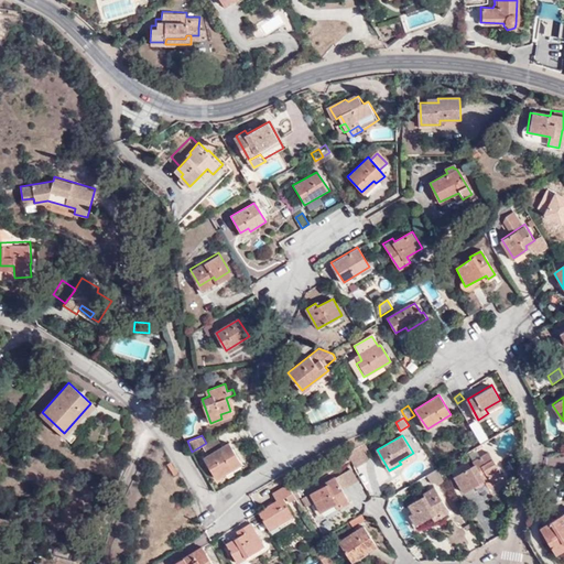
[(203,447),(218,438),(217,436),(206,443),(202,445),(203,447)]
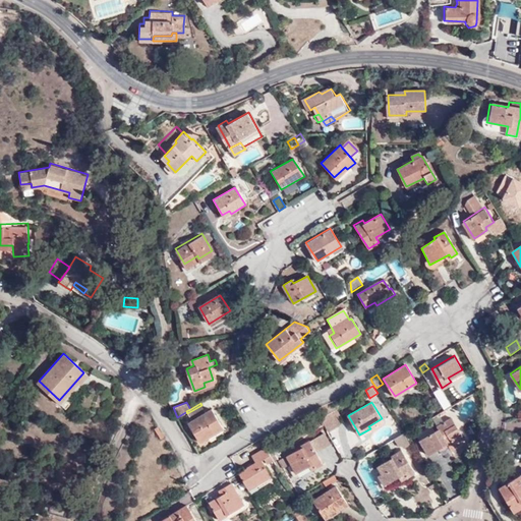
[(205,411),(201,405),(187,413),(191,419),(188,422),(199,442),(223,428),(212,408),(205,411)]
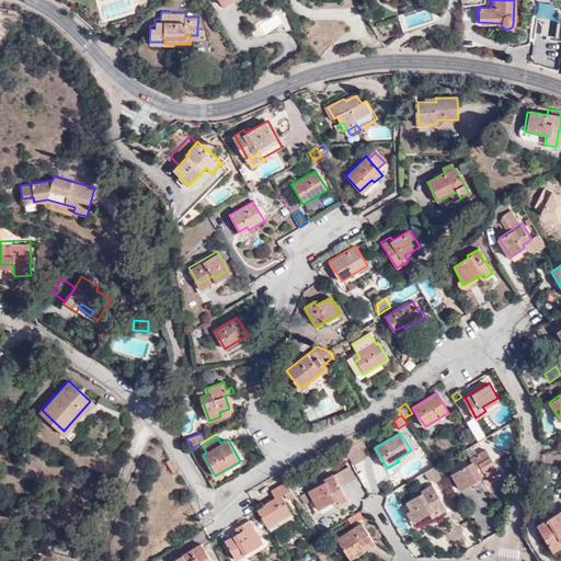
[(367,457),(359,444),(345,453),(353,465),(367,457)]
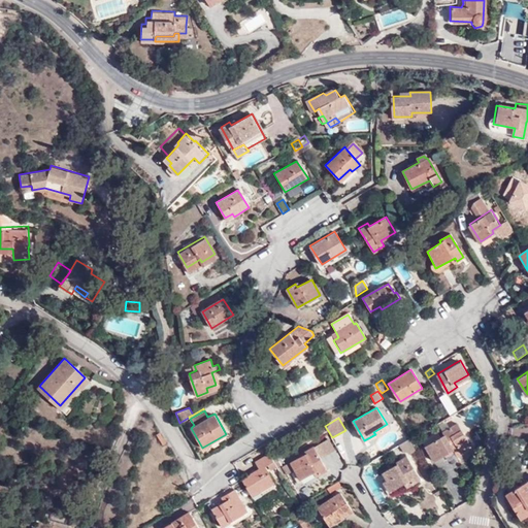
[(472,446),(458,422),(442,430),(444,434),(425,446),(434,461),(455,450),(453,446),(456,443),(462,452),(472,446)]
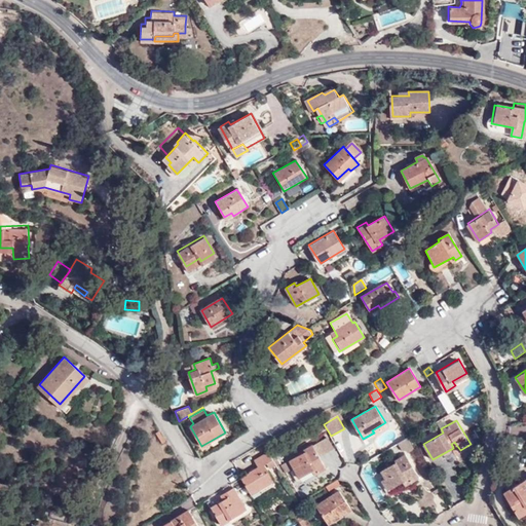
[(327,436),(312,445),(320,456),(335,448),(327,436)]
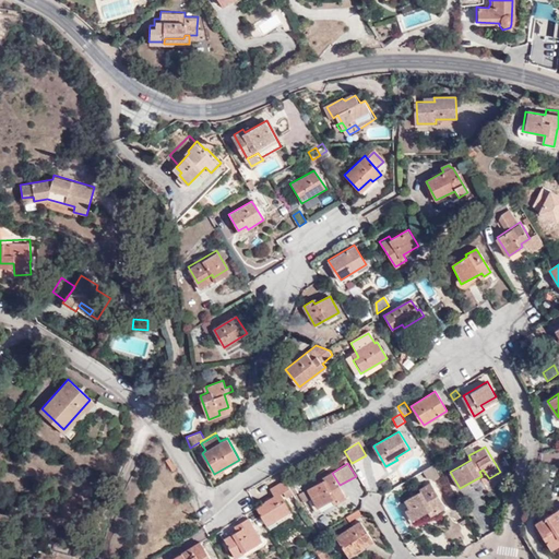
[(440,476),(432,464),(423,471),(427,478),(430,477),(432,480),(440,476)]
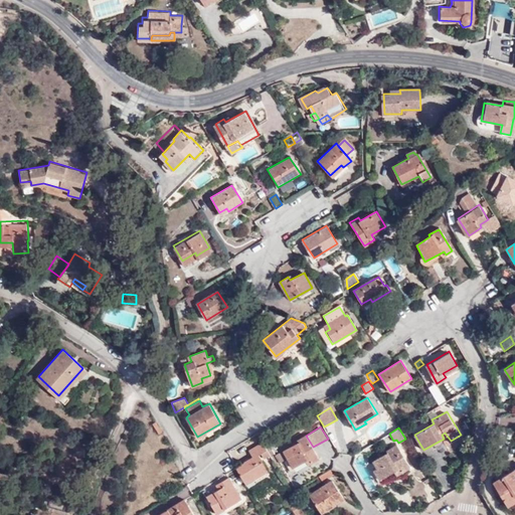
[(313,447),(306,436),(298,441),(298,442),(284,451),(293,467),(307,459),(310,464),(319,458),(313,447)]
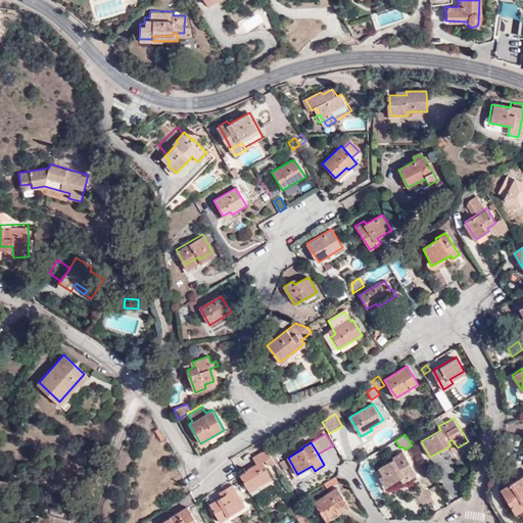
[(252,457),(256,464),(239,474),(248,489),(256,484),(258,486),(273,478),(263,462),(271,456),(266,448),(252,457)]
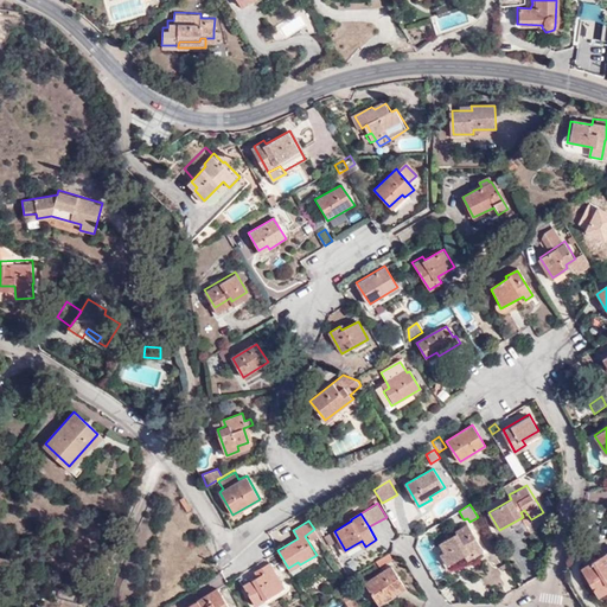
[(481,550),(466,524),(455,530),(458,532),(440,543),(443,551),(440,554),(447,564),(465,555),(467,560),(481,550)]
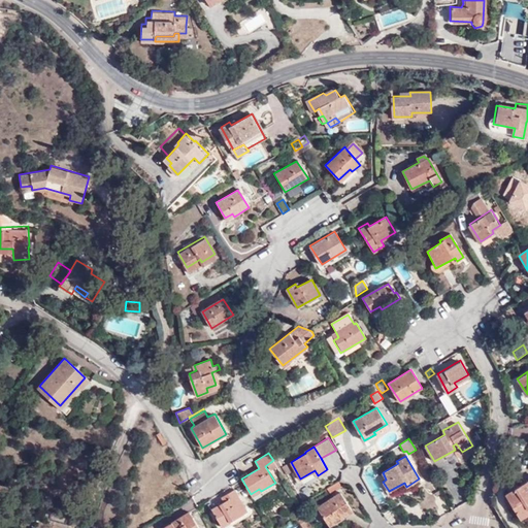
[(330,493),(340,486),(337,481),(326,488),(330,493)]
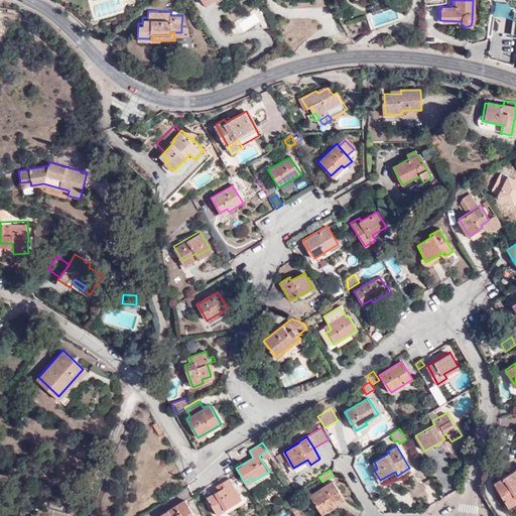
[(515,470),(495,484),(509,508),(515,503),(515,470)]
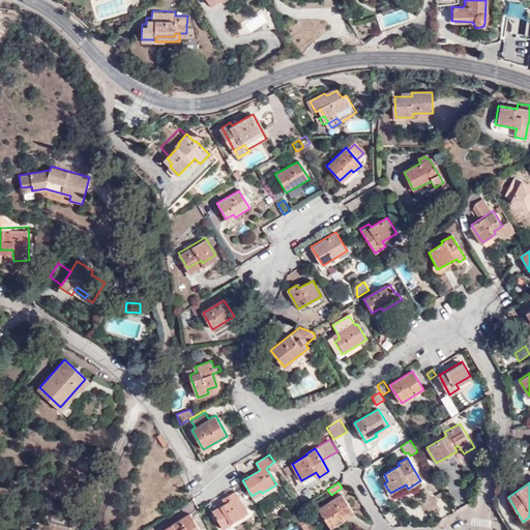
[(235,490),(223,498),(225,503),(213,509),(222,523),(229,519),(231,523),(248,512),(235,490)]
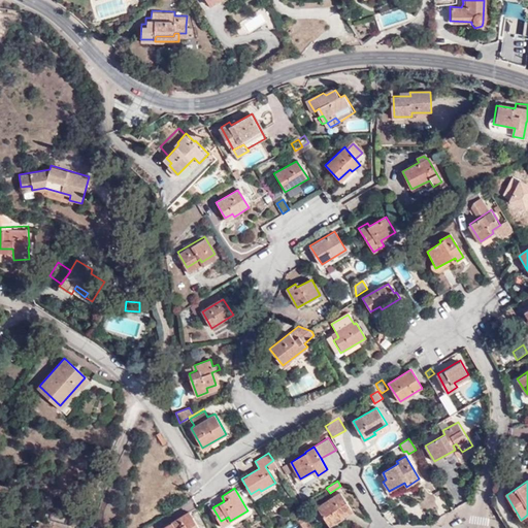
[(352,510),(339,492),(317,506),(329,526),(352,510)]
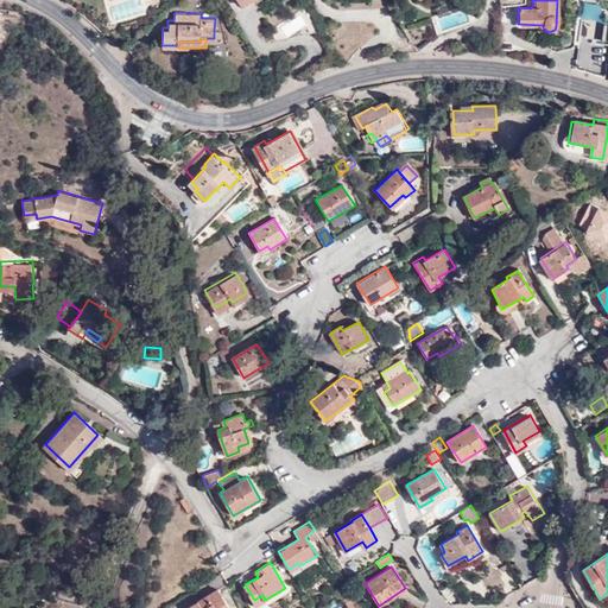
[(229,607),(217,589),(187,607),(229,607)]
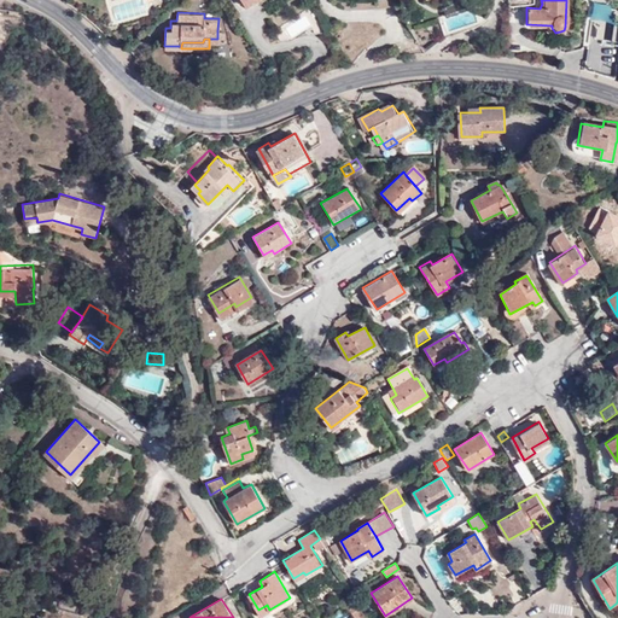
[(357,604),(348,608),(354,617),(363,617),(365,617),(357,604)]
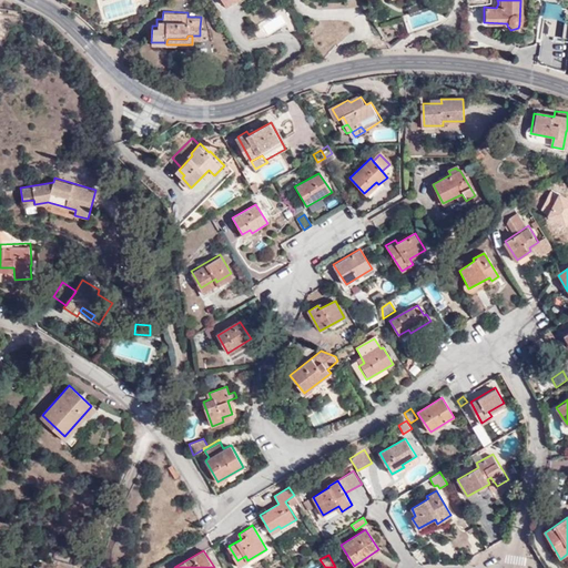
[(241,565),(247,560),(245,556),(237,560),(241,565)]
